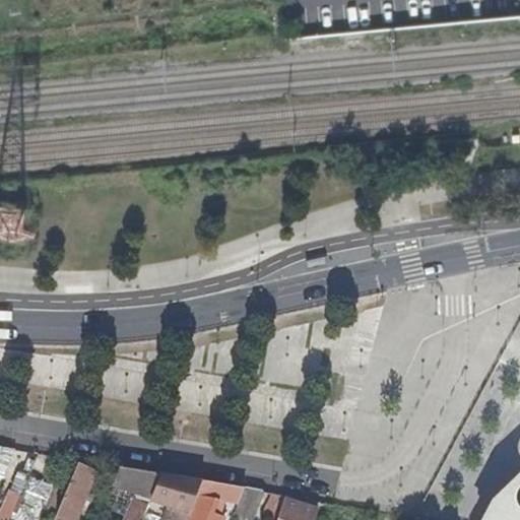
[(0,233),(18,234),(19,199),(0,198),(0,233)]
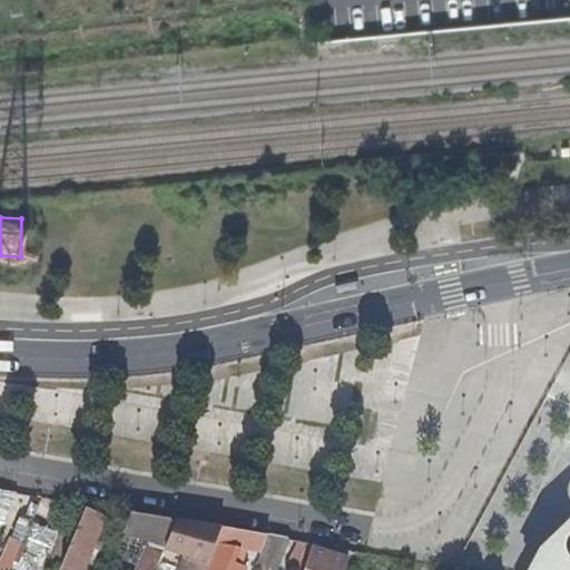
[(166,543),(176,518),(133,510),(127,529),(150,538),(166,543)]
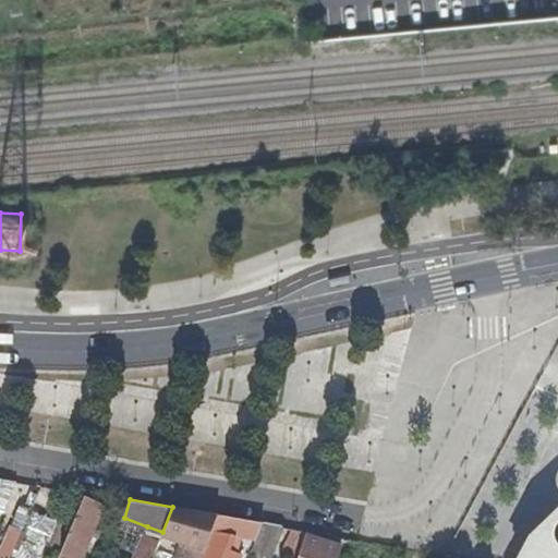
[(84,557),(102,512),(81,504),(58,557),(84,557)]
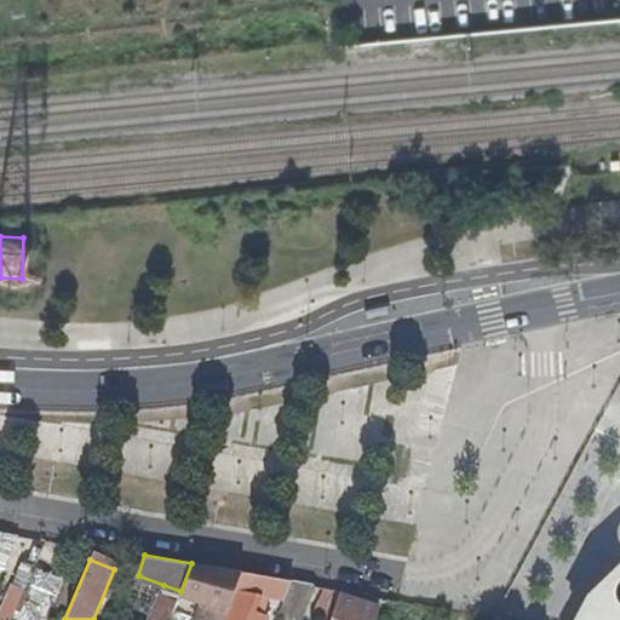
[(573,619),(619,619),(619,562),(586,595),(573,619)]
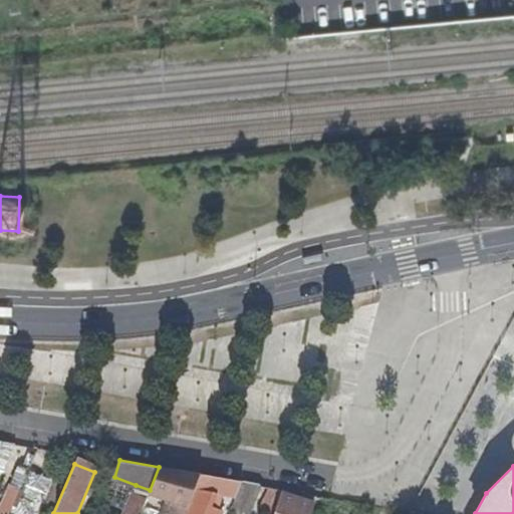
[(194,494),(202,474),(187,472),(162,468),(152,491),(151,492),(168,499),(174,485),(194,494)]
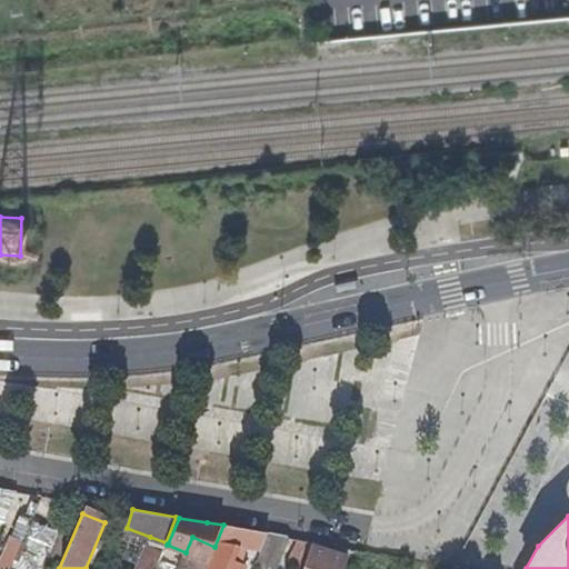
[(262,548),(269,533),(252,530),(223,525),(215,547),(205,568),(245,568),(247,566),(235,561),(241,545),(262,548)]
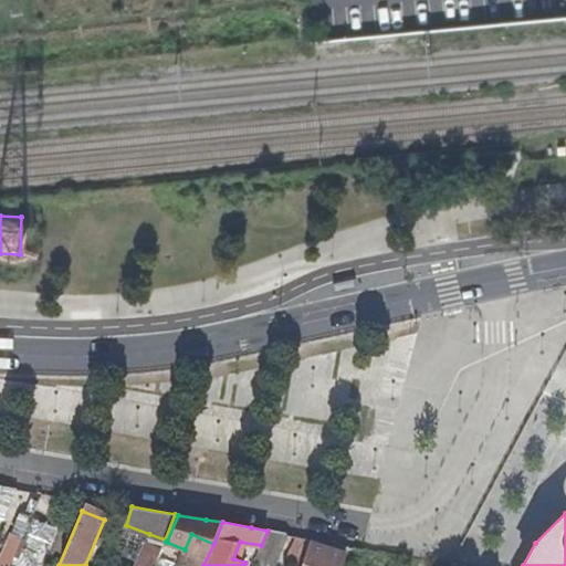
[(164,547),(166,542),(167,541),(165,540),(149,534),(147,541),(164,547)]
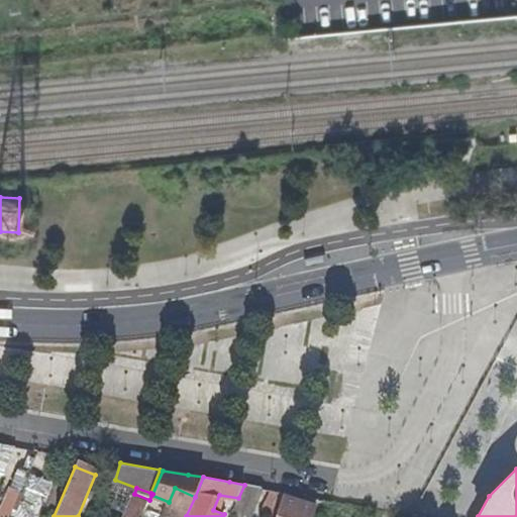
[(311,516),(316,505),(283,493),(273,516),(311,516)]
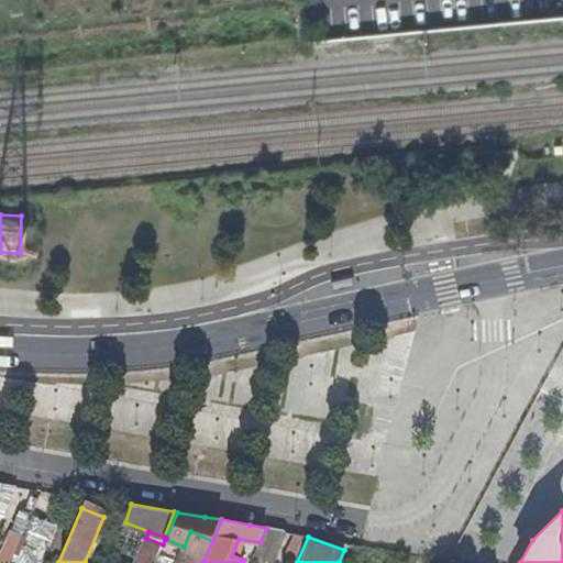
[(4,562),(11,562),(20,543),(10,539),(1,559),(6,560),(4,562)]
